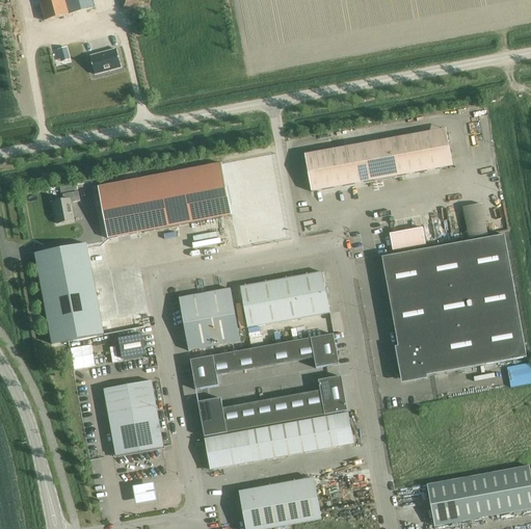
[(69,12),(64,0),(40,0),(44,19),(69,12)]
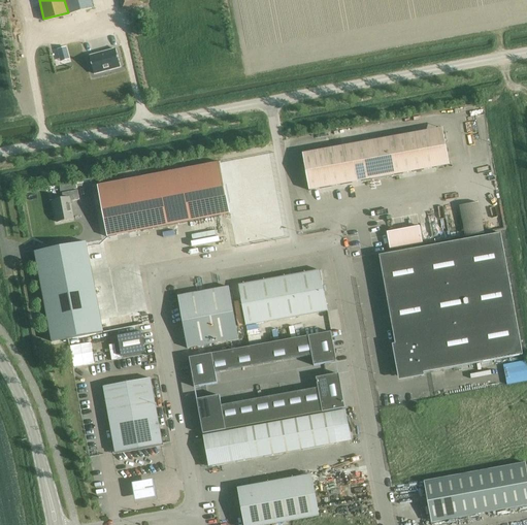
[(93,6),(91,0),(65,0),(69,12),(93,6)]
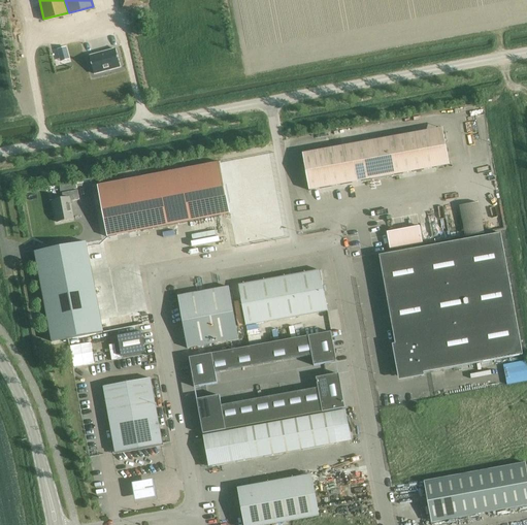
[(143,2),(149,1),(149,0),(120,0),(122,8),(143,2)]
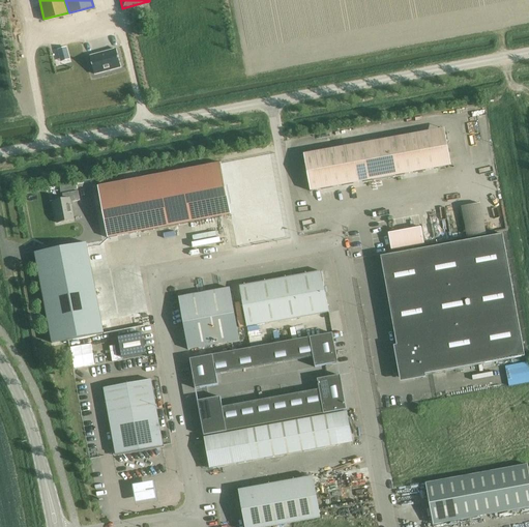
[(65,45),(57,47),(60,58),(68,56),(65,45)]
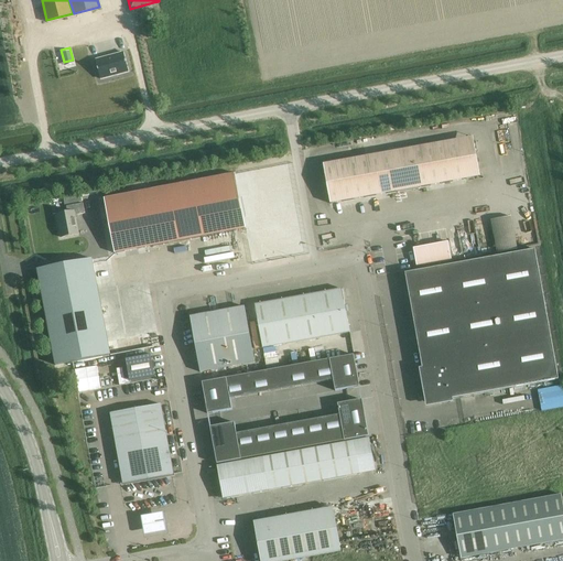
[(122,50),(94,57),(99,76),(127,68),(122,50)]
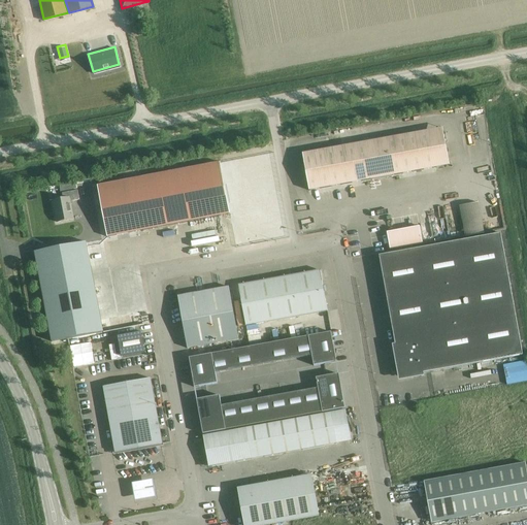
[(308,188),(434,165),(428,128),(301,151),(308,188)]
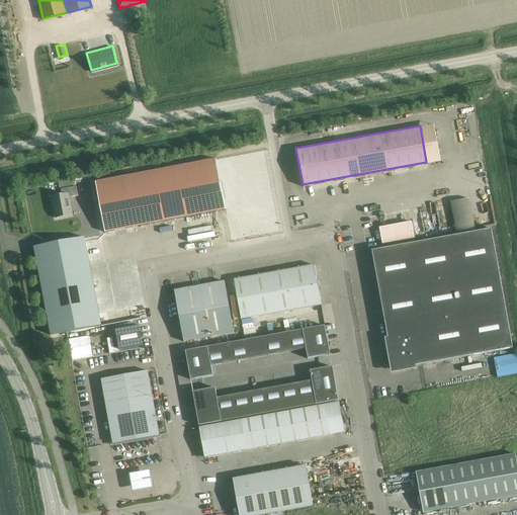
[(225,206),(214,157),(94,180),(104,230),(225,206)]
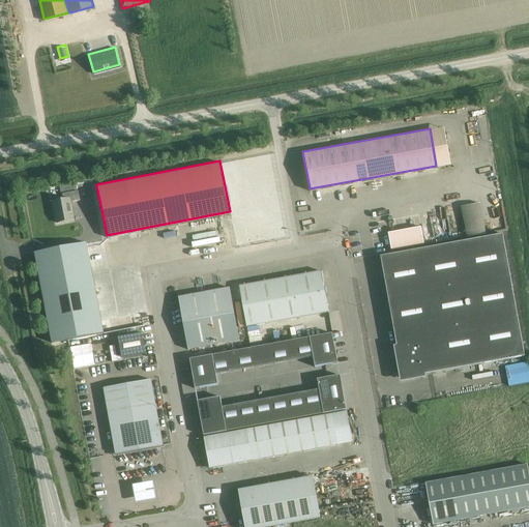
[(62,197),(52,199),(56,221),(72,217),(69,200),(79,198),(77,188),(61,192),(62,197)]
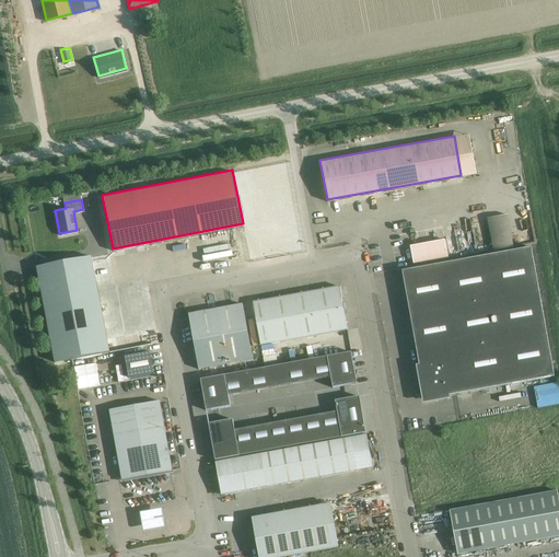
[(487,215),(492,247),(512,244),(505,211),(487,215)]
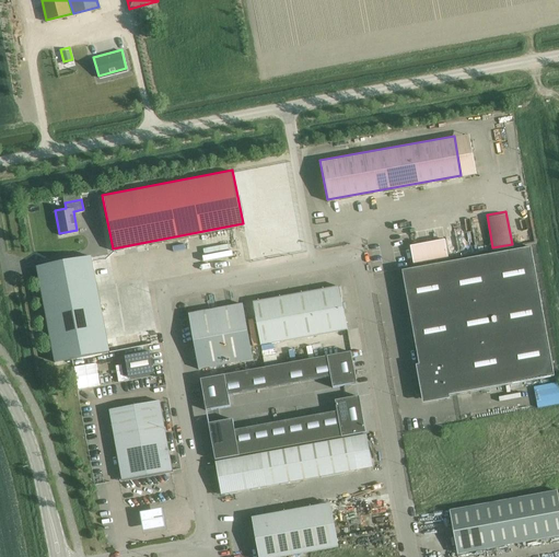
[(554,374),(530,245),(400,268),(424,397),(554,374)]
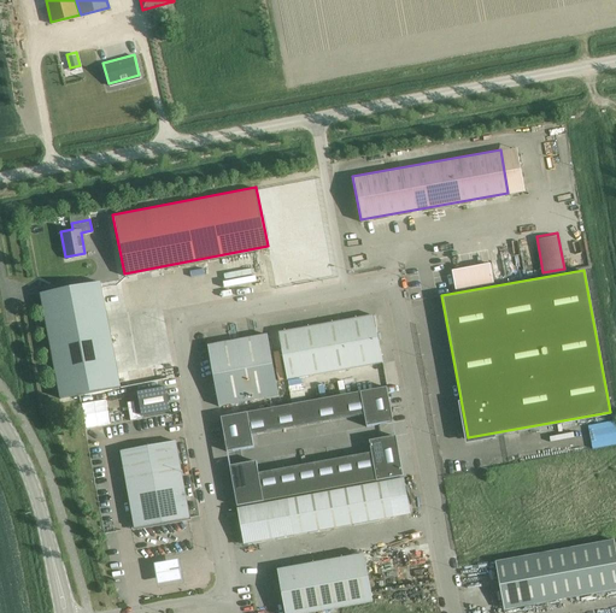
[(99,280),(39,292),(59,396),(119,384),(99,280)]
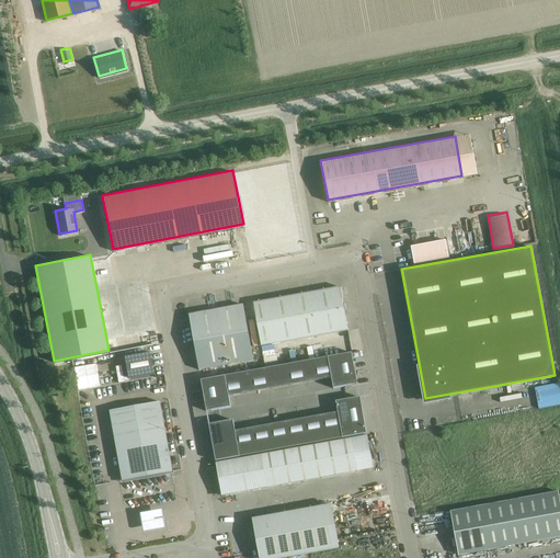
[(252,300),(260,344),(346,328),(339,284),(252,300)]
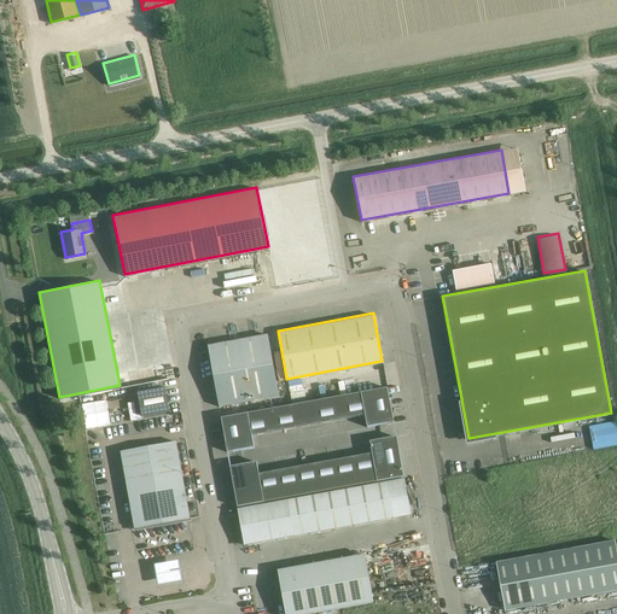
[(207,344),(217,404),(278,393),(267,333),(207,344)]
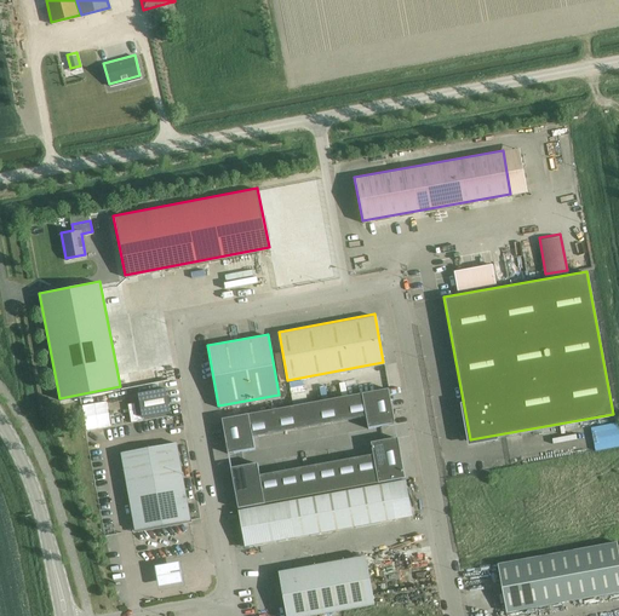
[(376,366),(366,368),(367,376),(377,374),(376,366)]
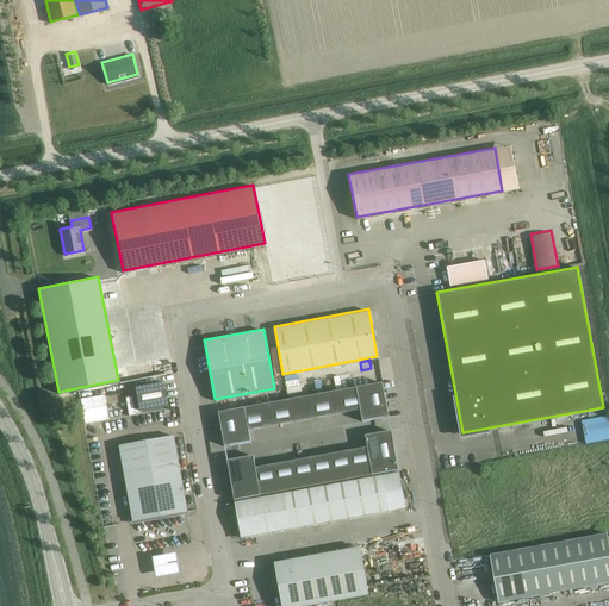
[(140,410),(168,404),(163,380),(135,386),(140,410)]
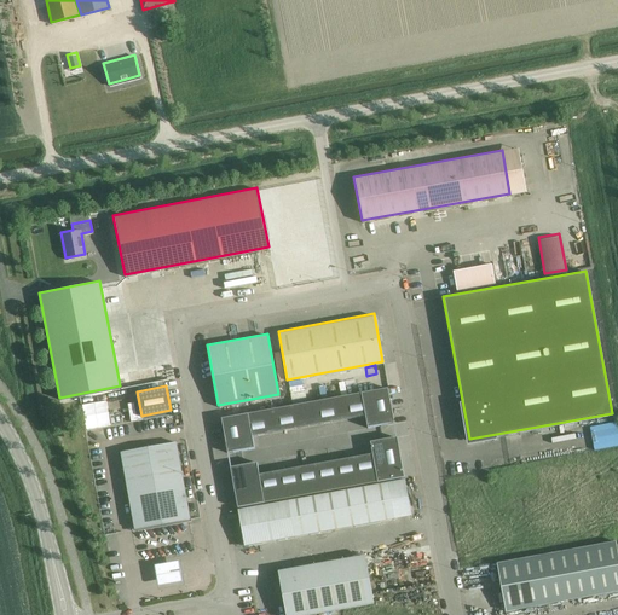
[(220,416),(226,451),(253,446),(252,434),(364,413),(367,425),(393,421),(387,386),(220,416)]
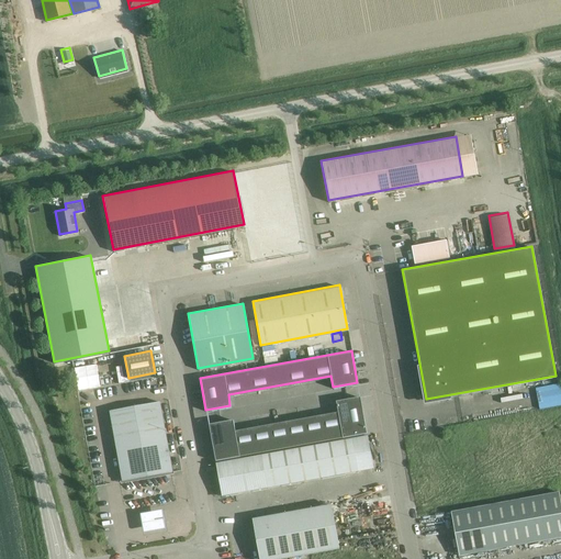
[(366,432),(359,395),(335,400),(337,411),(234,429),(233,418),(208,423),(215,459),(366,432)]
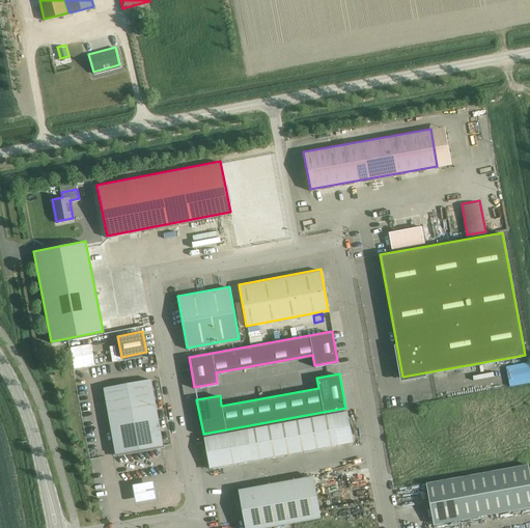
[(162,444),(150,378),(103,386),(109,419),(108,419),(109,424),(110,424),(115,452),(162,444)]
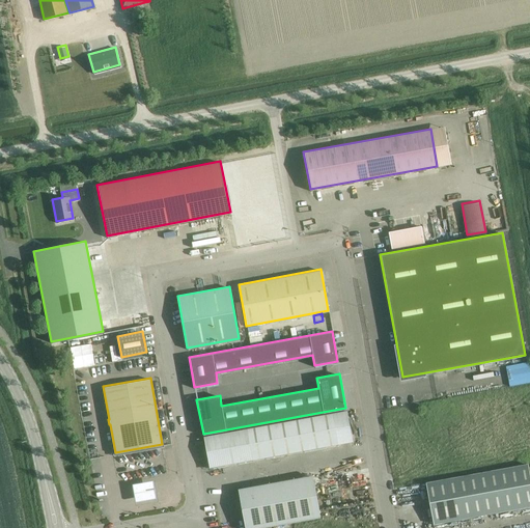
[(203,436),(208,467),(352,441),(346,410),(203,436)]
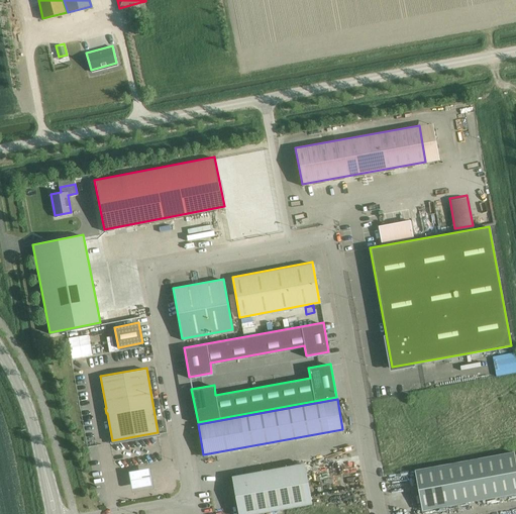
[(515,465),(513,450),(414,470),(421,509),(515,492),(515,465)]
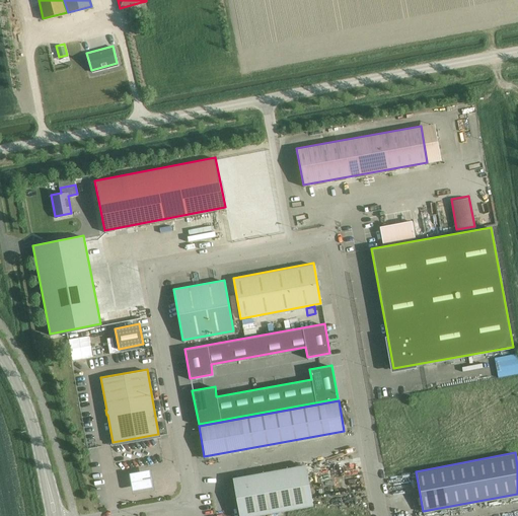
[(305,464),(233,477),(239,515),(247,515),(312,505),(305,464)]
